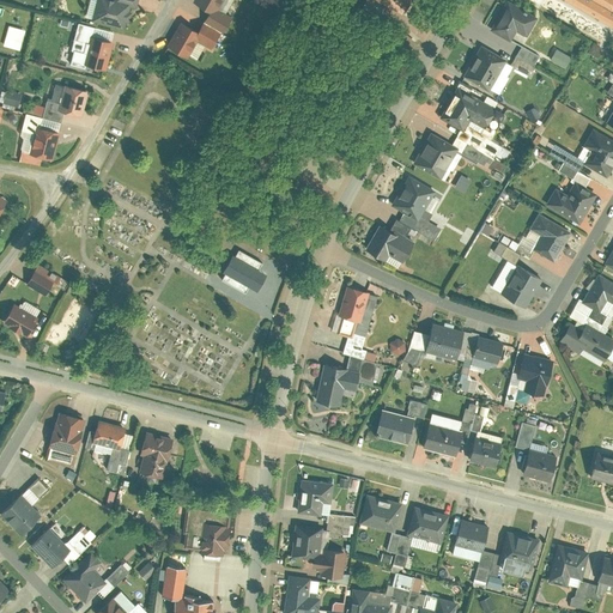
[(98,0),(93,18),(127,28),(134,4),(117,0),(98,0)]
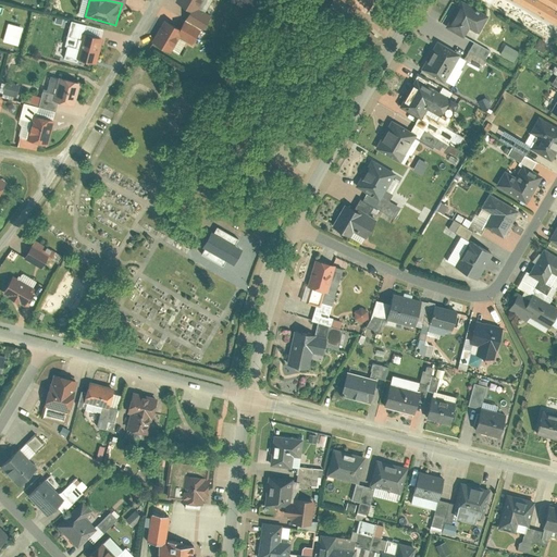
[(175,0),(190,8),(186,16),(203,26),(211,13),(199,7),(202,0),(175,0)]
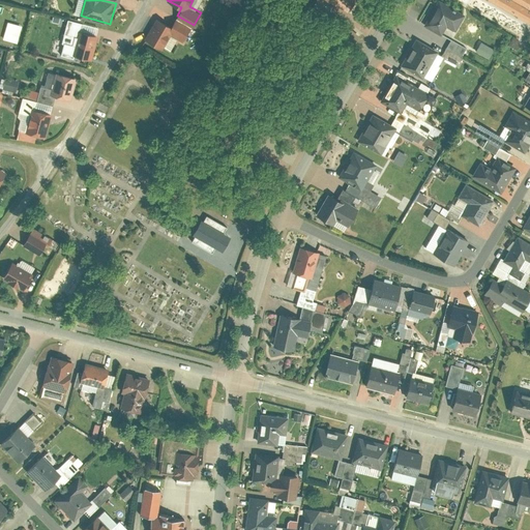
[(327,0),(346,10),(352,0),(327,0)]
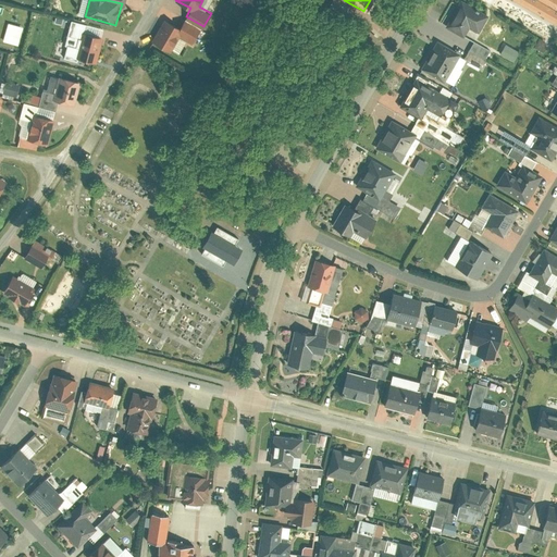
[(487,15),(461,0),(459,0),(450,16),(445,26),(462,37),(468,28),(477,34),(487,15)]
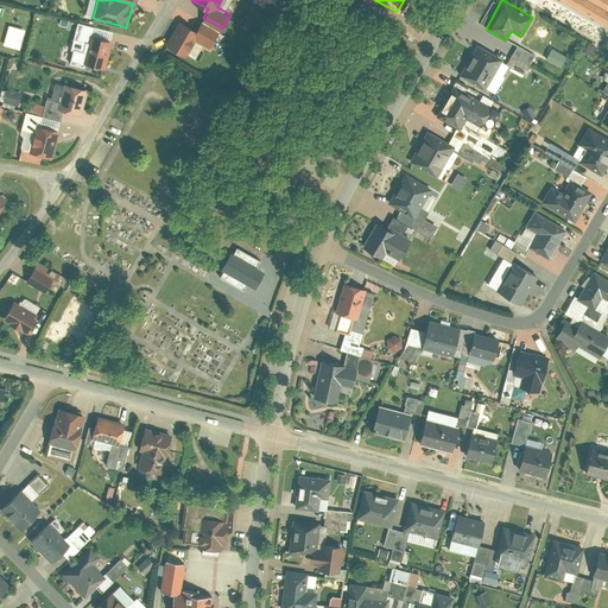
[(607,0),(565,0),(607,23),(607,0)]
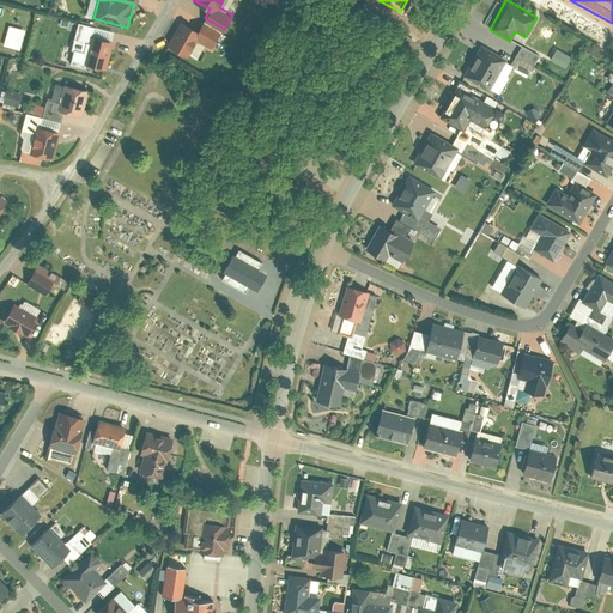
[(187,55),(198,38),(212,47),(222,31),(202,20),(198,30),(180,20),(167,43),(187,55)]
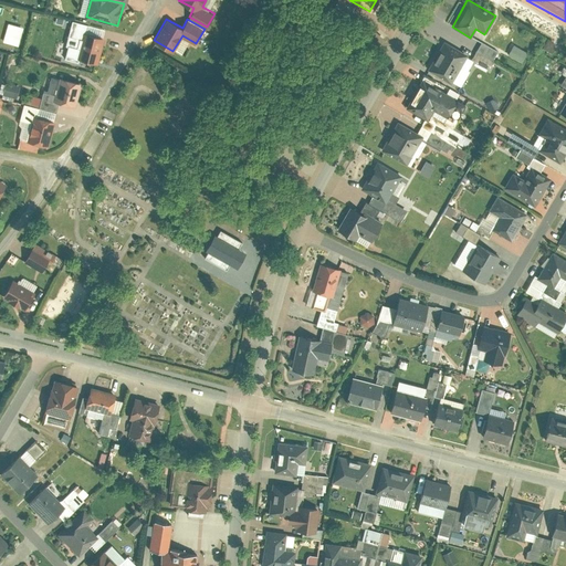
[(17,45),(22,27),(7,22),(1,41),(17,45)]
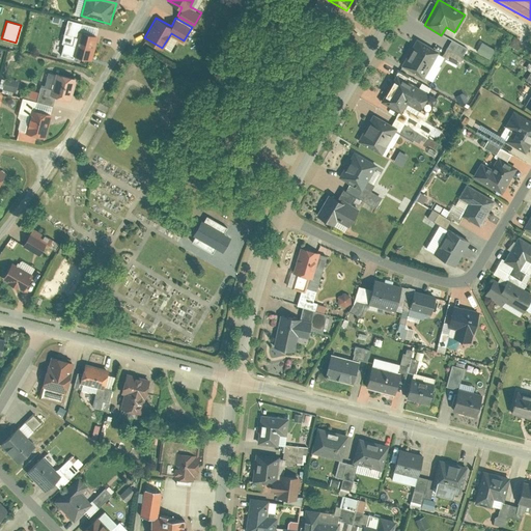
[(352,43),(359,35),(343,23),(336,30),(352,43)]
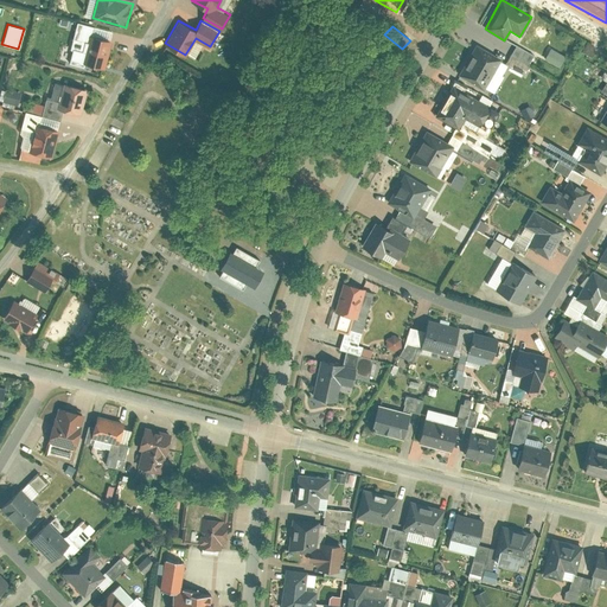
[(82,61),(106,66),(113,38),(88,32),(82,61)]
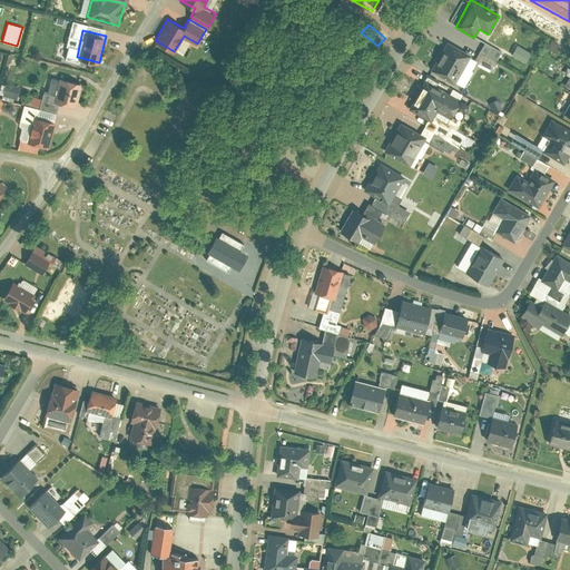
[(430,70),(454,84),(472,51),(449,38),(430,70)]
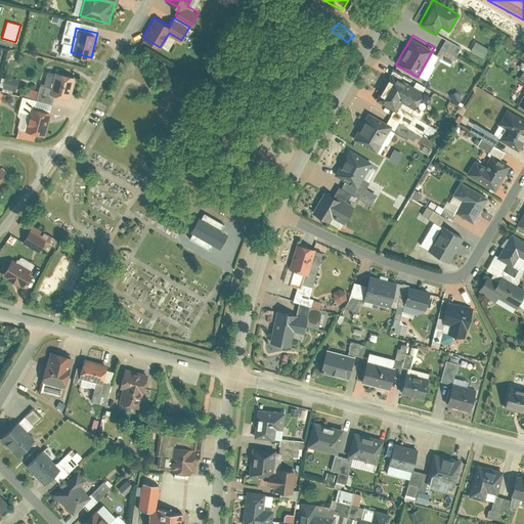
[(461,48),(445,39),(435,57),(450,66),(461,48)]
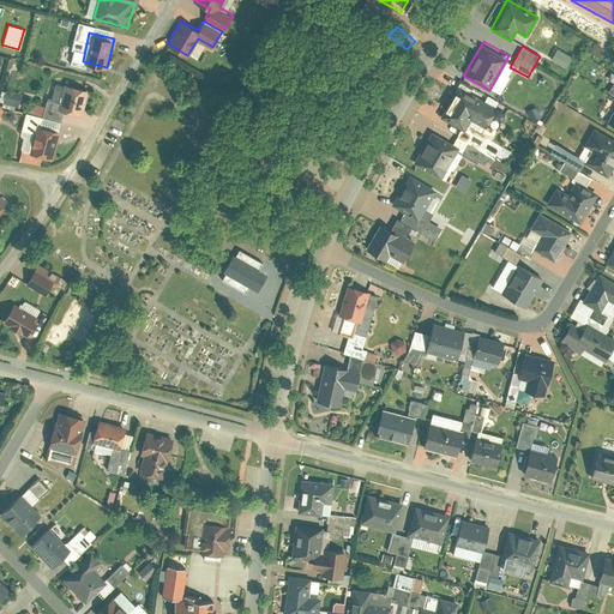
[(566,67),(571,55),(554,48),(549,60),(566,67)]
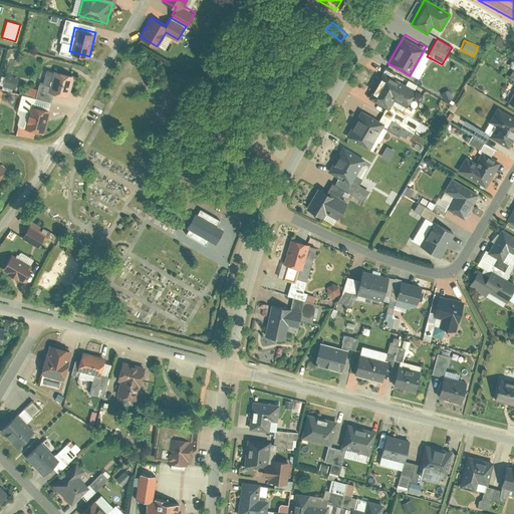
[(384,68),(367,97),(389,109),(394,100),(414,111),(423,94),(404,83),(406,79),(384,68)]
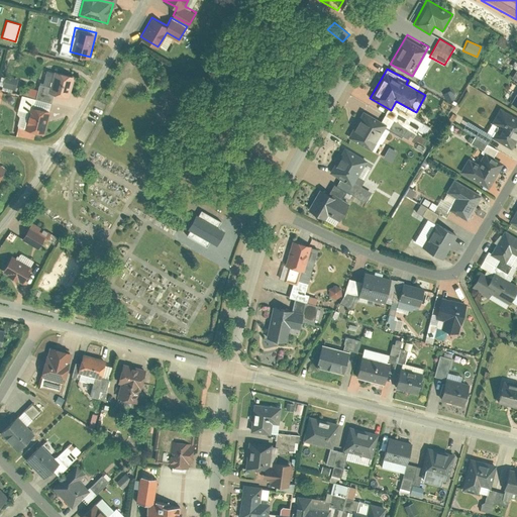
[(49,91),(69,96),(76,76),(56,70),(49,91)]
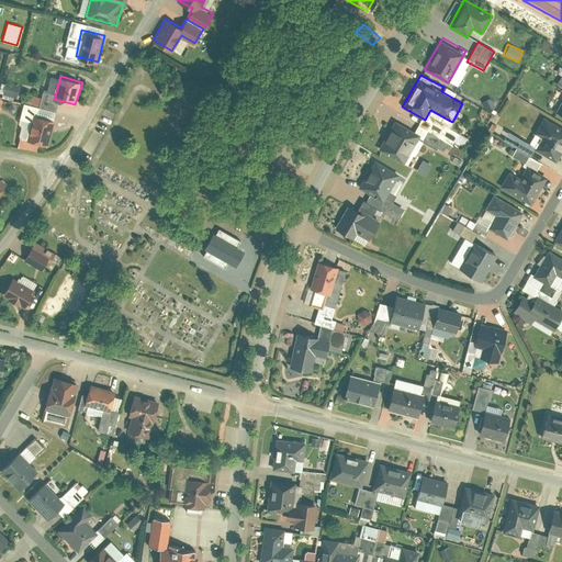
[(15,98),(18,85),(3,82),(1,96),(15,98)]
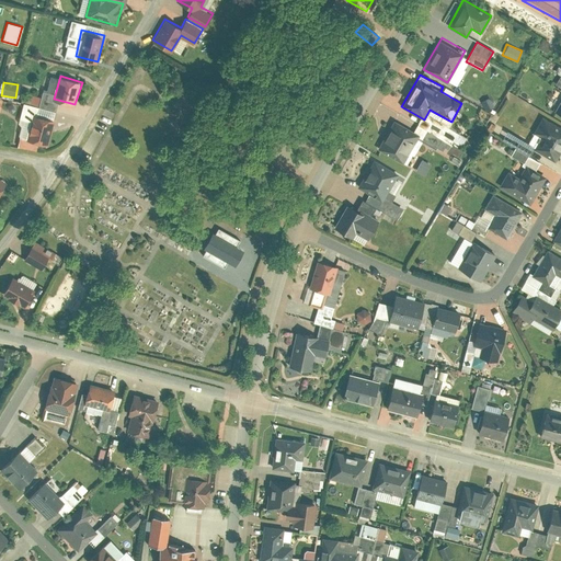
[(27,139),(48,145),(56,118),(34,112),(27,139)]
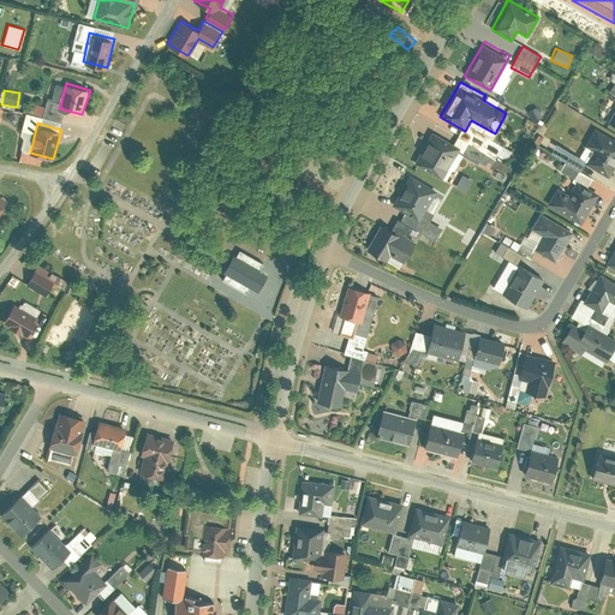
[(584,163),(608,178),(614,166),(614,141),(595,129),(584,145),(597,154),(595,159),(589,155),(584,163)]
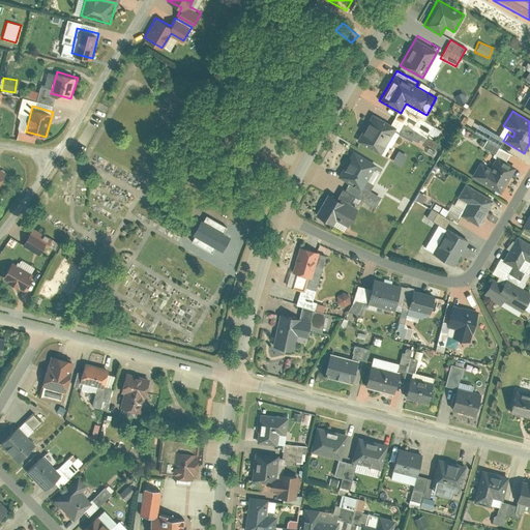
[(357,141),(380,154),(395,127),(372,114),(357,141)]
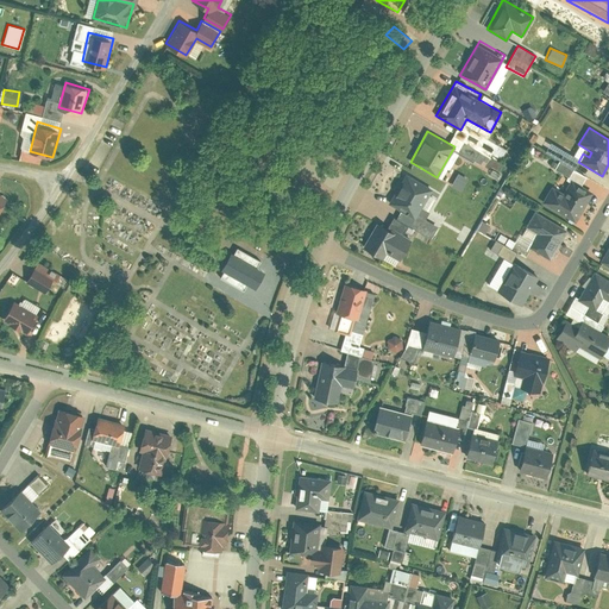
[(460,189),(466,177),(456,171),(450,184),(460,189)]
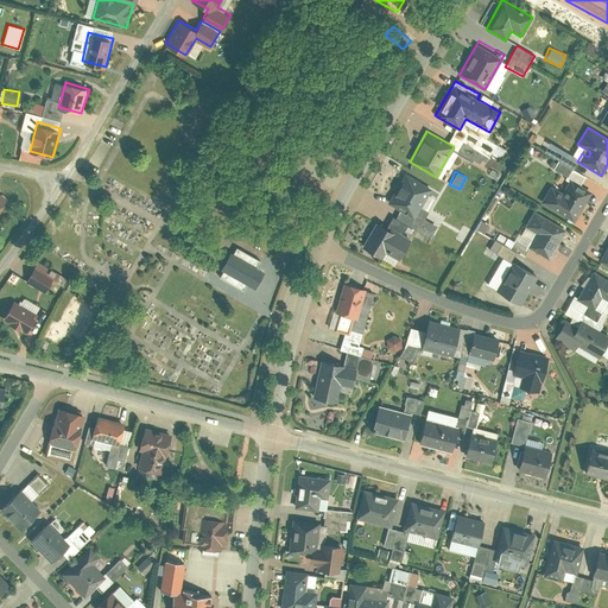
[(396,219),(409,226),(416,214),(431,189),(405,173),(387,203),(400,210),(396,219)]
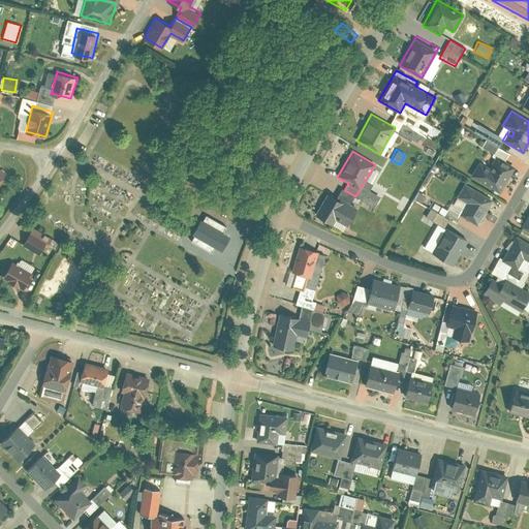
[(479,162),(470,176),(499,193),(515,167),(496,156),(489,167),(479,162)]
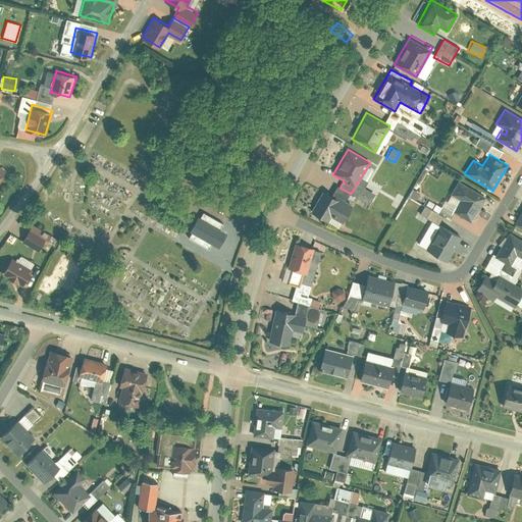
[(454,212),(472,222),(486,197),(458,180),(450,195),(460,201),(454,212)]
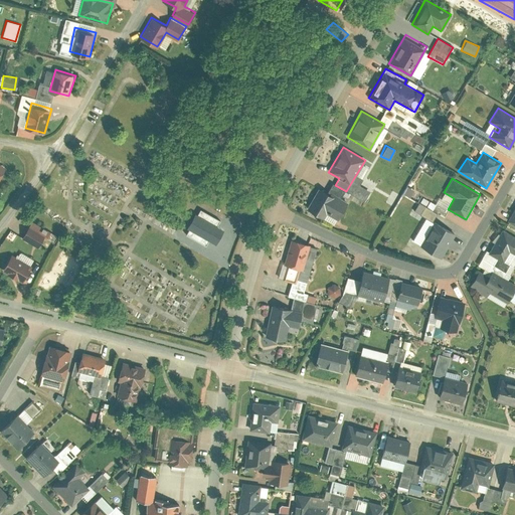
[(352,181),(346,191),(363,201),(369,191),(352,181)]
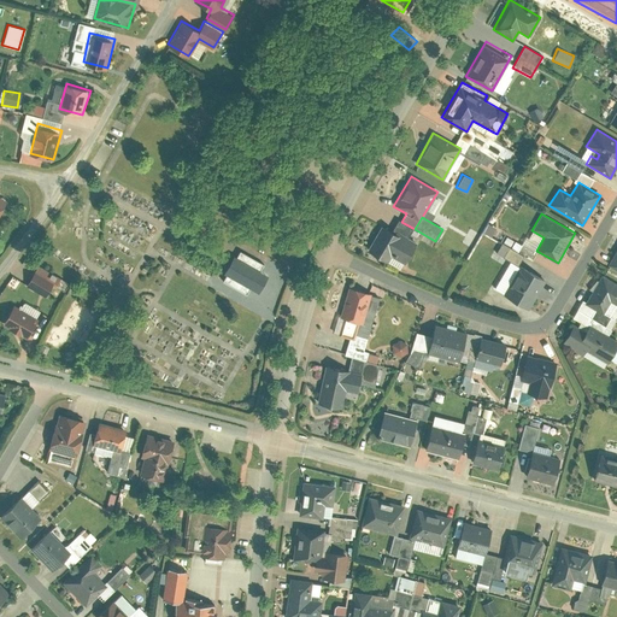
[(381,225),(366,250),(400,270),(416,242),(407,238),(412,229),(398,219),(391,231),(381,225)]
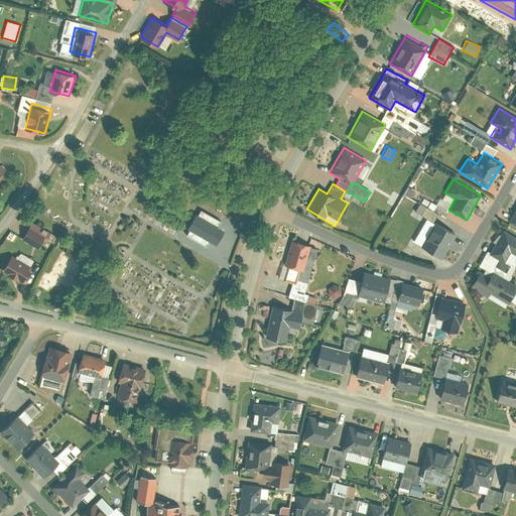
[(392,191),(383,186),(379,195),(387,200),(392,191)]
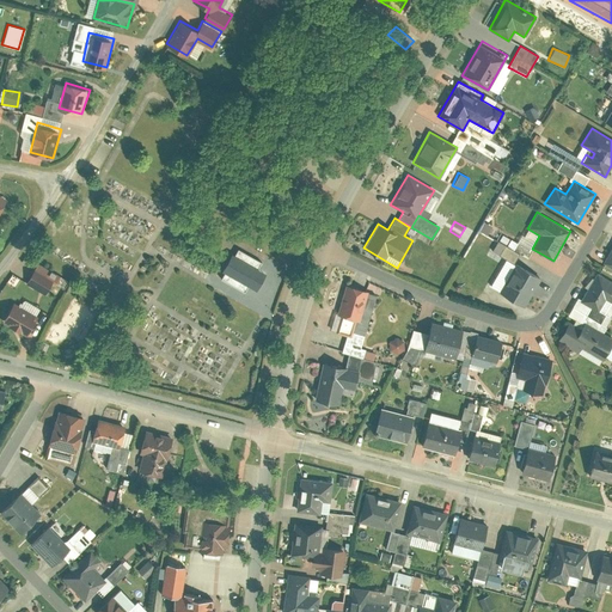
[(518,252),(497,242),(491,251),(513,263),(518,252)]
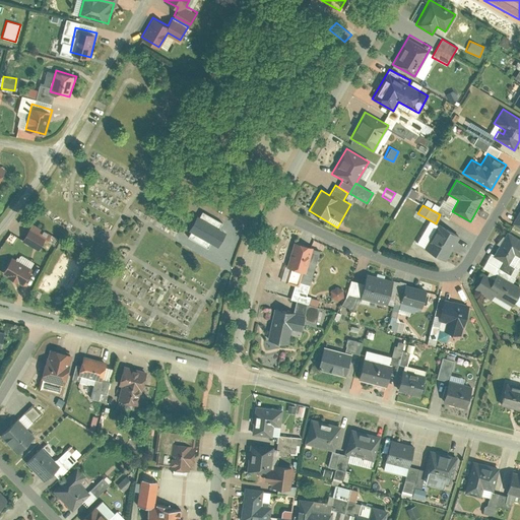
[(225,232),(196,214),(187,231),(216,247),(225,232)]
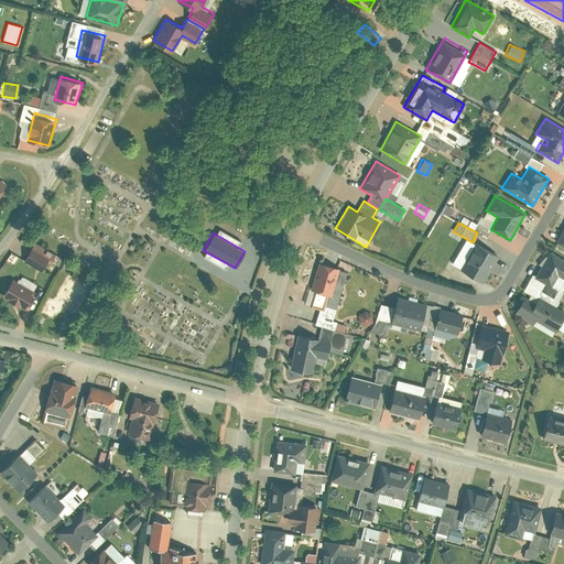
[(56,255),(34,242),(31,249),(53,260),(56,255)]
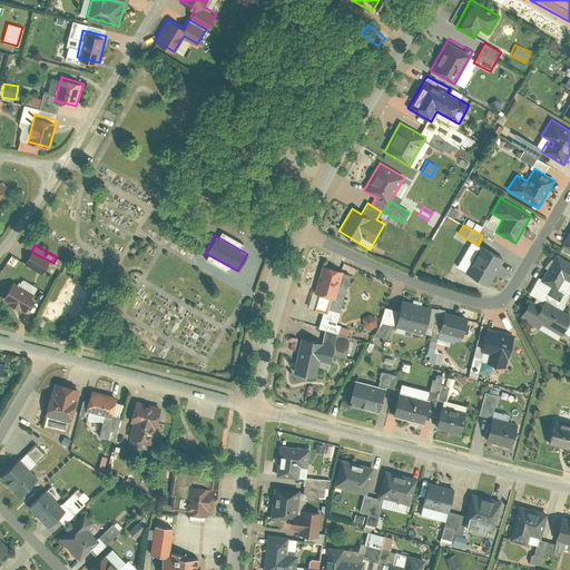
[(464,273),(489,286),(503,259),(480,246),(464,273)]
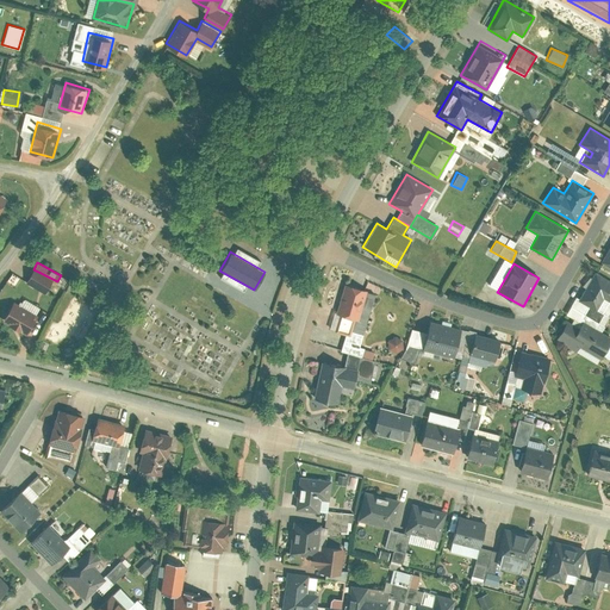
[(33,269),(25,284),(45,294),(53,280),(33,269)]
